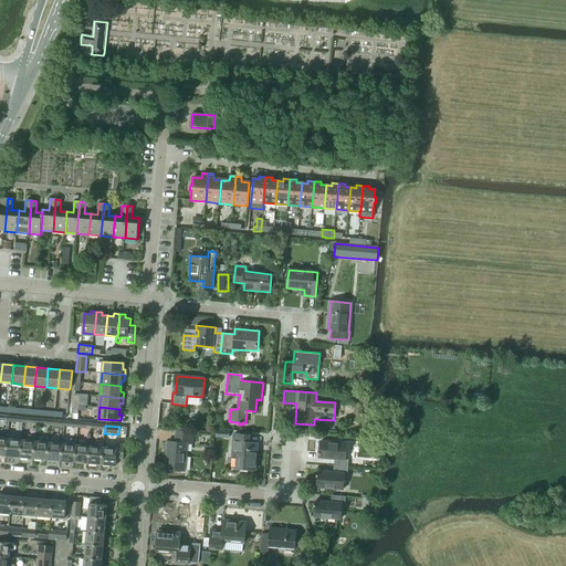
[(192,443),(194,431),(177,430),(176,441),(168,441),(166,469),(185,471),(188,443),(192,443)]
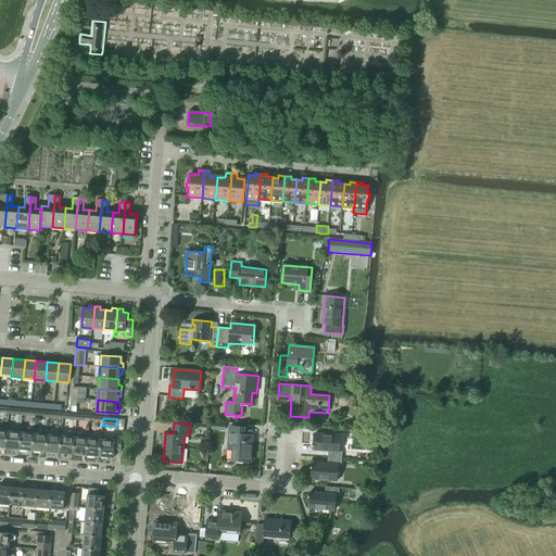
[(226,451),(234,452),(232,460),(251,462),(253,436),(244,434),(245,427),(230,426),(228,426),(226,451)]
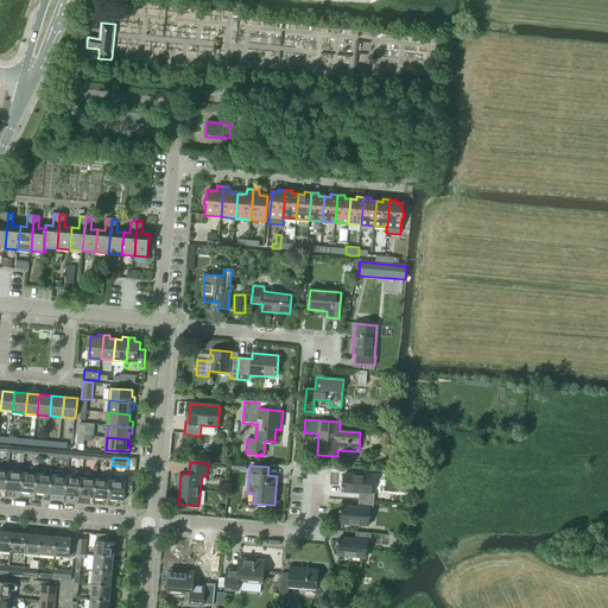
[(23,473),(21,491),(36,493),(38,474),(38,469),(30,468),(30,473),(23,473)]
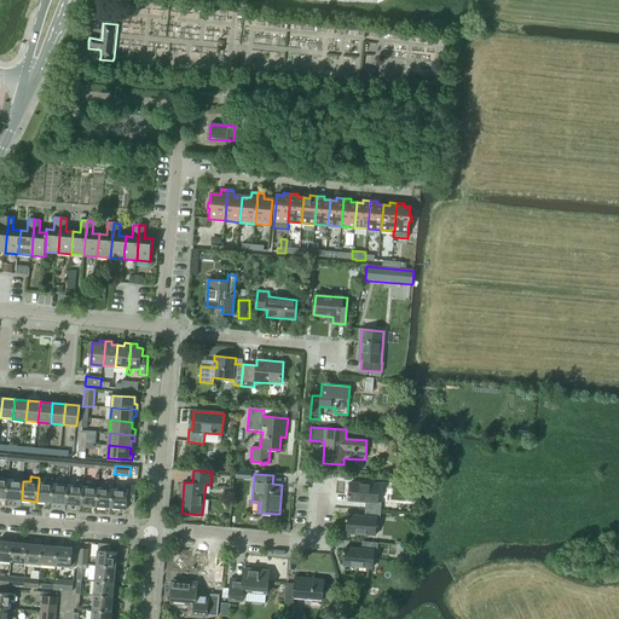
[(22,499),(23,481),(9,480),(6,498),(22,499)]
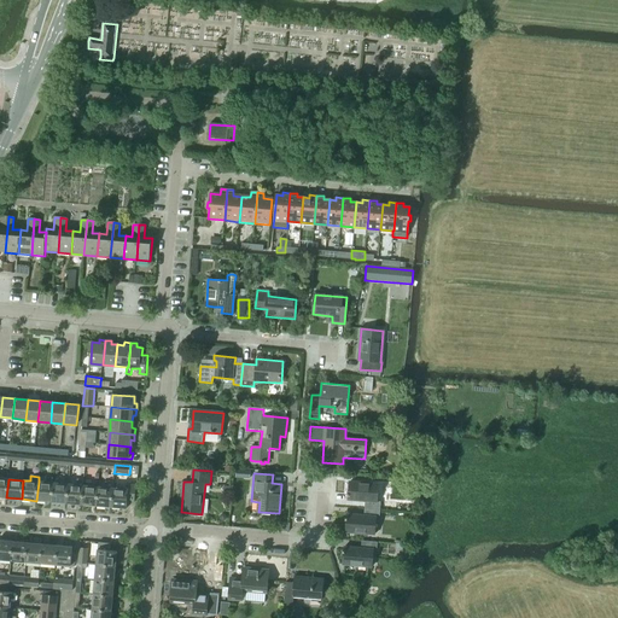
[(83,485),(83,481),(77,479),(76,485),(68,484),(66,503),(81,505),(83,485)]
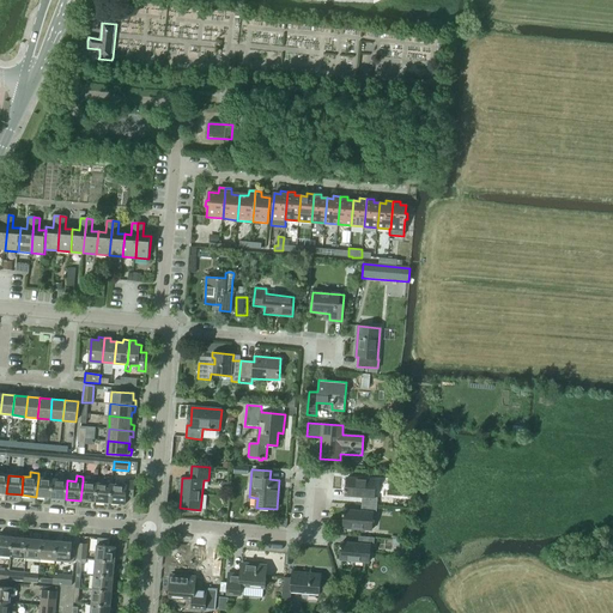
[(52,498),(53,479),(38,478),(36,497),(52,498)]
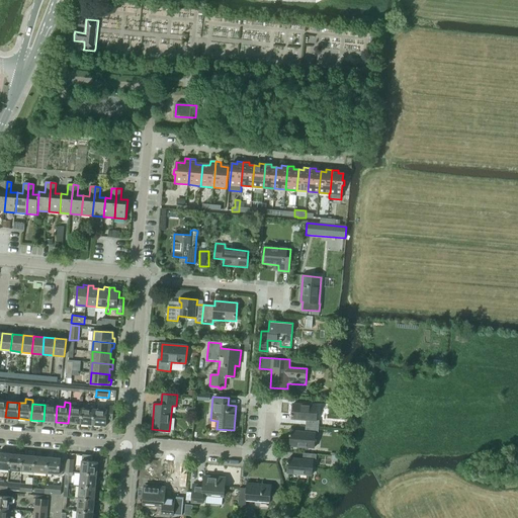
[(93,425),(95,409),(95,405),(89,404),(89,409),(82,408),(81,424),(93,425)]
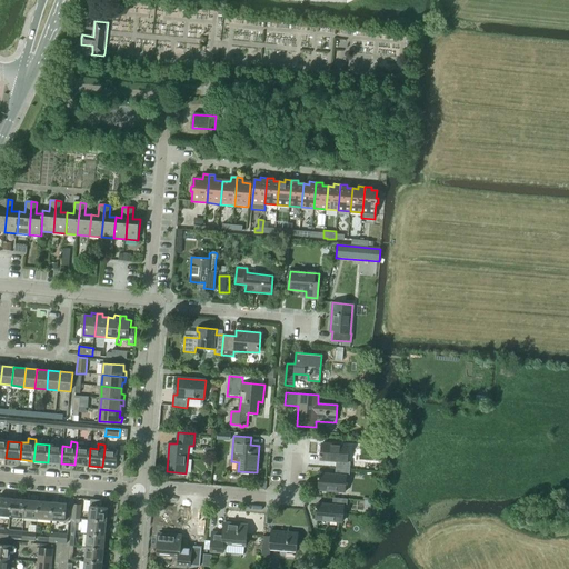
[(337,461),(337,468),(349,469),(350,461),(348,461),(349,446),(322,443),(321,460),(337,461)]
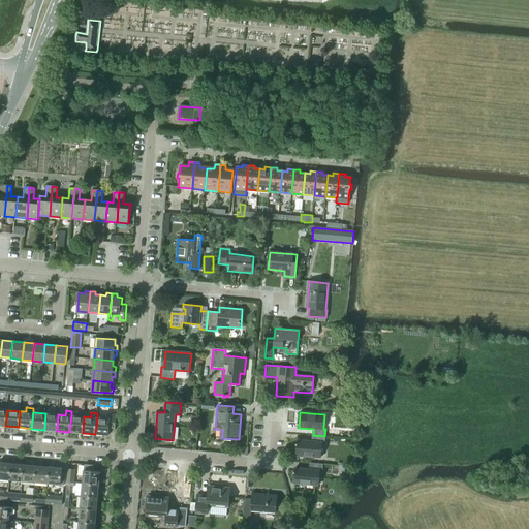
[(57,431),(58,414),(45,413),(44,430),(57,431)]
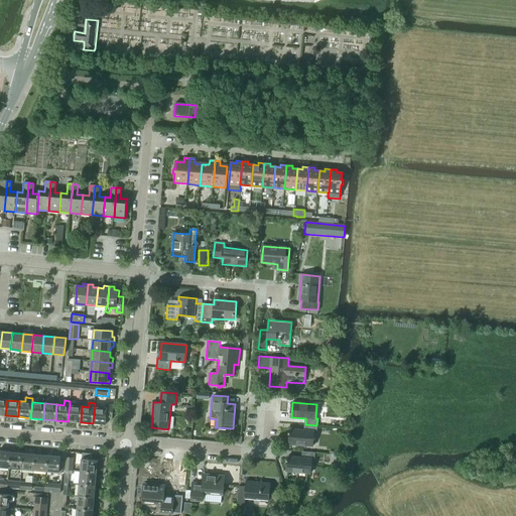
[(113,419),(114,405),(105,404),(105,408),(95,407),(93,423),(106,424),(107,418),(113,419)]
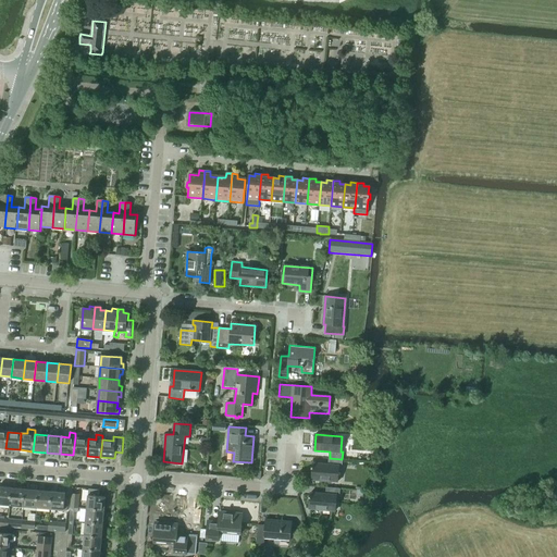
[(87,456),(88,438),(75,437),(73,455),(87,456)]
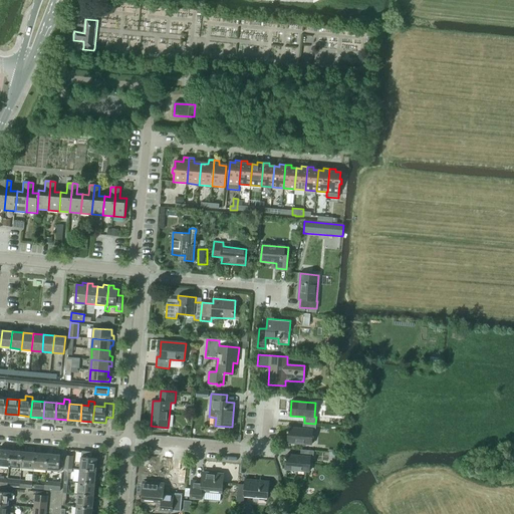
[(315,430),(315,424),(304,423),(303,429),(289,428),(288,443),(311,445),(313,430),(315,430)]
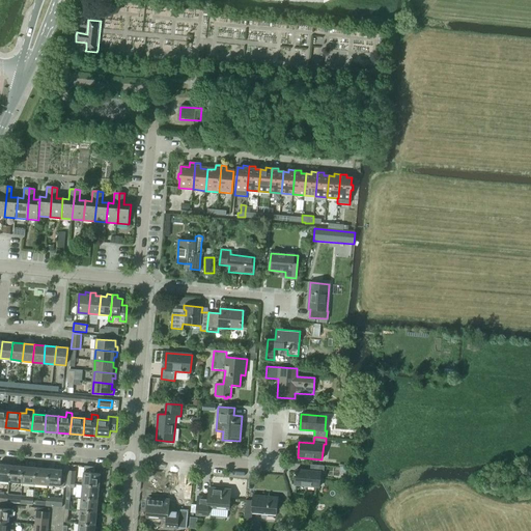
[(0,464),(0,480),(9,481),(10,466),(0,464)]
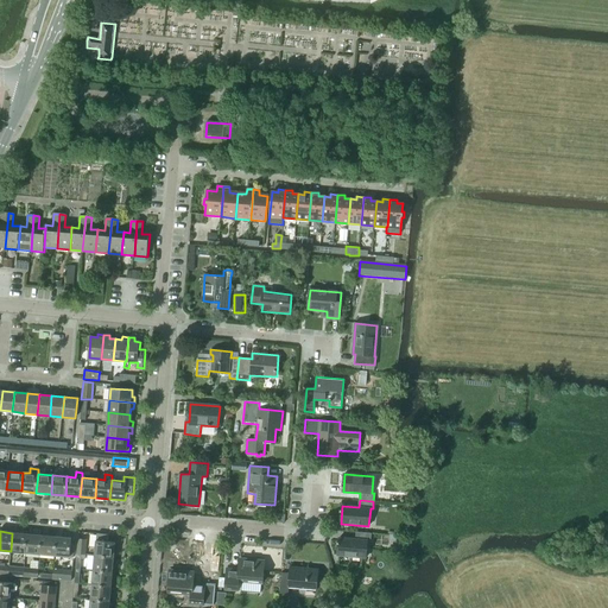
[(371,542),(372,533),(356,532),(356,539),(340,538),(339,556),(366,558),(368,540),(371,542)]
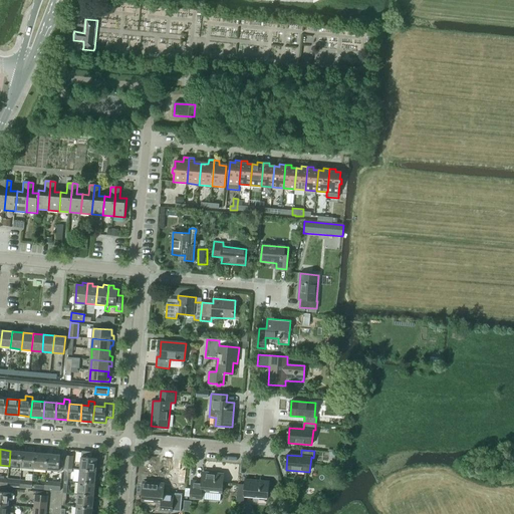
[(10,451),(9,466),(14,466),(21,467),(23,452),(10,451)]
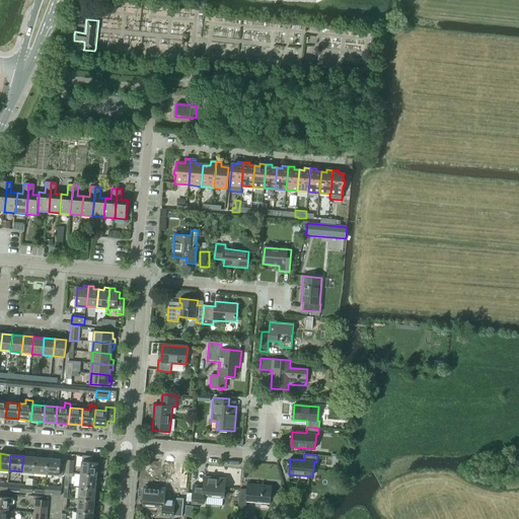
[(97,475),(98,463),(92,462),(92,456),(83,455),(81,474),(97,475)]
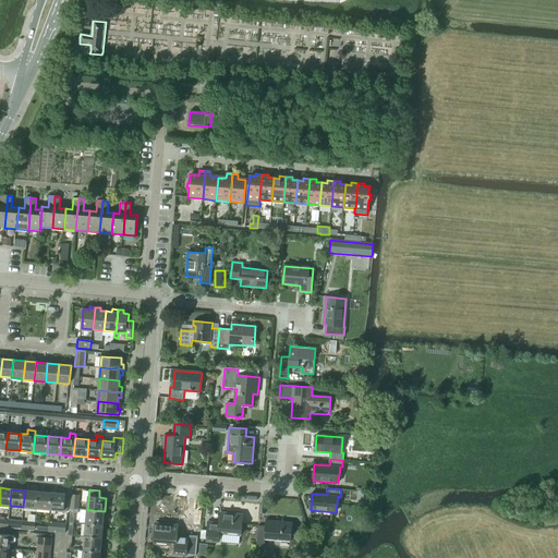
[(25,490),(23,507),(37,508),(38,492),(25,490)]
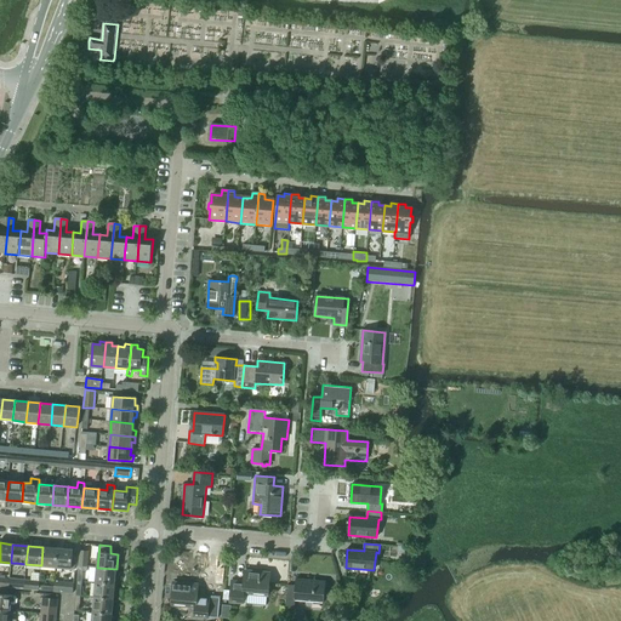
[(43,547),(41,565),(56,568),(58,548),(43,547)]
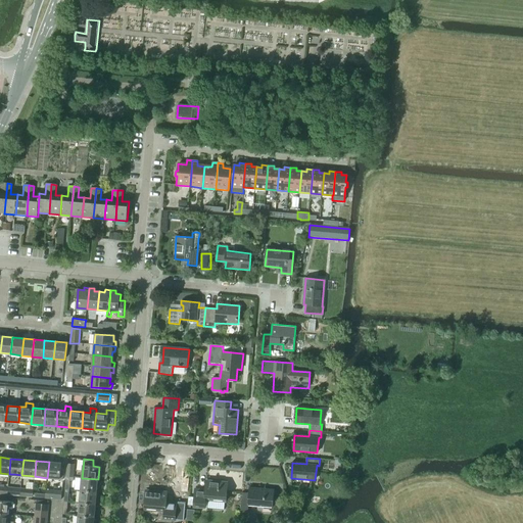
[(49,462),(47,478),(48,478),(48,481),(51,481),(52,478),(60,479),(61,463),(49,462)]
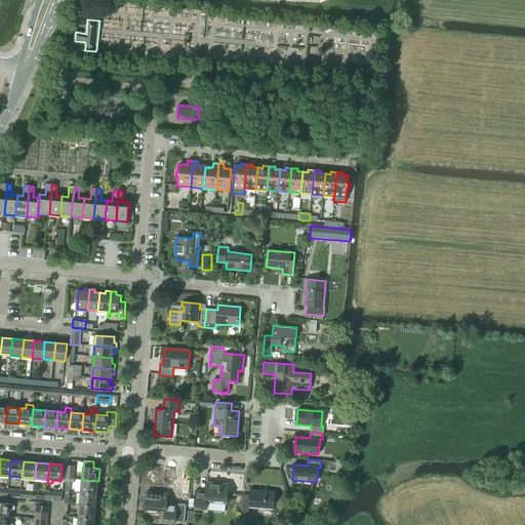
[(97,493),(98,481),(82,480),(81,492),(97,493)]
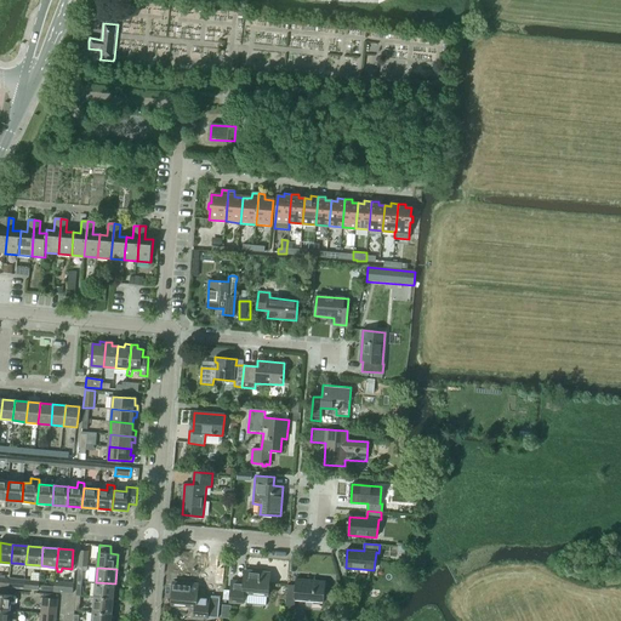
[(232,581),(231,603),(244,604),(244,593),(248,594),(246,604),(266,605),(267,596),(268,596),(271,573),(245,570),(245,582),(232,581)]
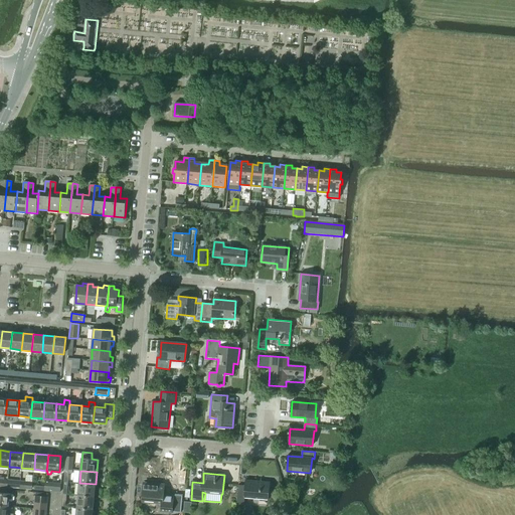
[(269,500),(270,482),(245,480),(245,485),(238,485),(237,504),(244,504),(244,498),(269,500)]
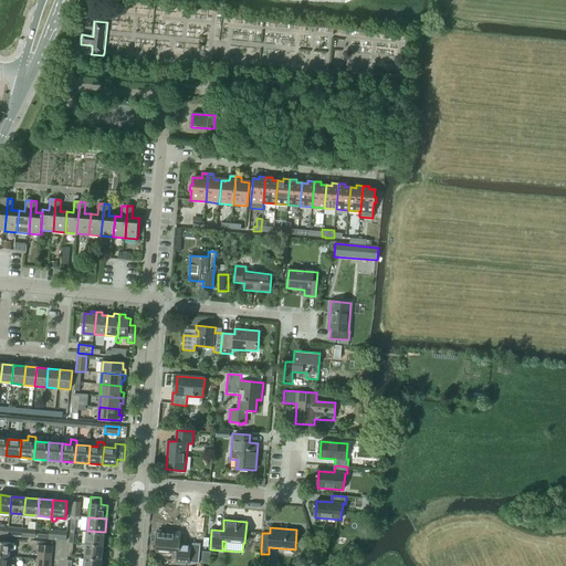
[(9,531),(8,536),(21,537),(22,532),(22,528),(9,528),(9,531)]
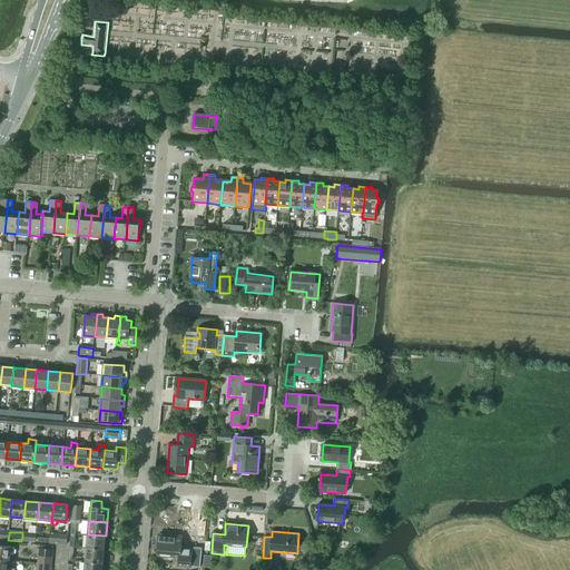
[(22,536),(21,541),(26,541),(36,542),(36,538),(36,534),(22,532),(22,536)]
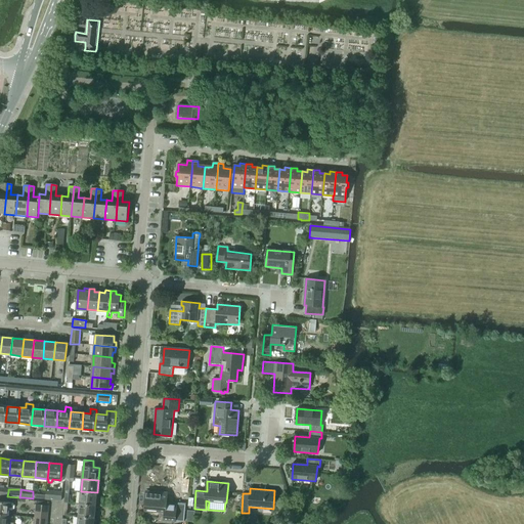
[(45,495),(45,499),(48,499),(61,500),(61,496),(61,492),(46,491),(45,495)]
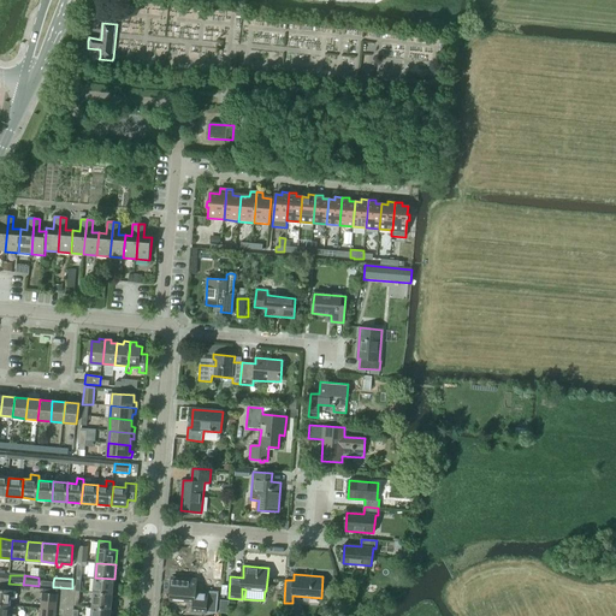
[(113,594),(114,579),(95,578),(94,592),(113,594)]
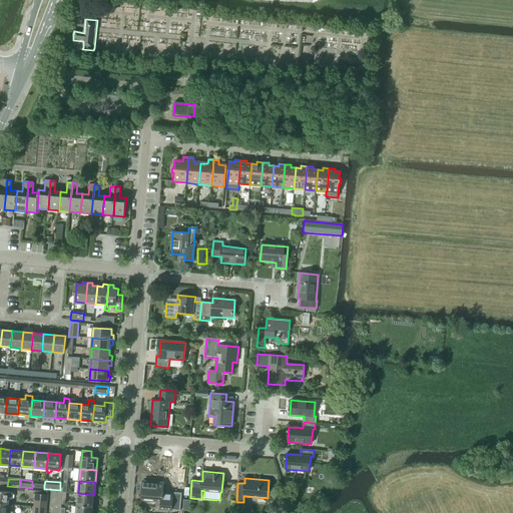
[(143,481),(142,500),(161,501),(161,509),(179,511),(181,494),(163,492),(164,483),(143,481)]
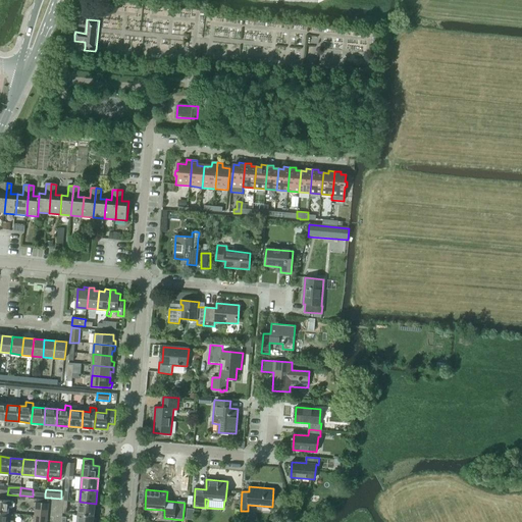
[(0,499),(0,512),(9,513),(9,509),(12,509),(15,507),(15,504),(13,502),(10,502),(10,500),(0,499)]
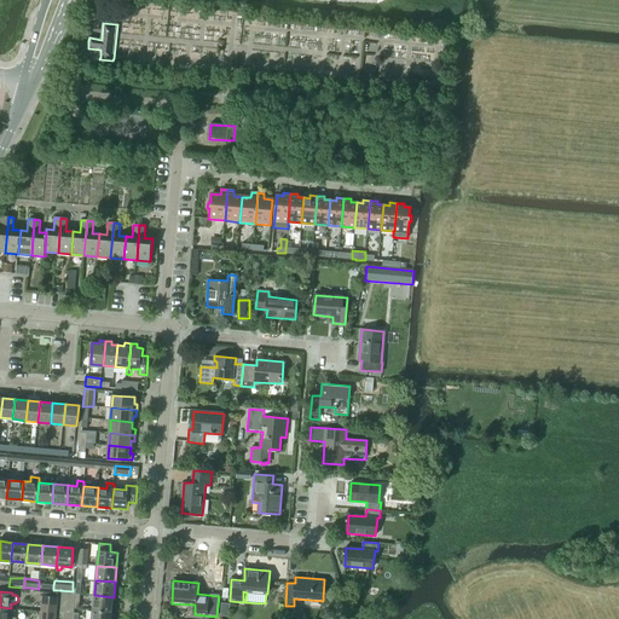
[(345,594),(350,608),(356,606),(351,591),(345,594)]
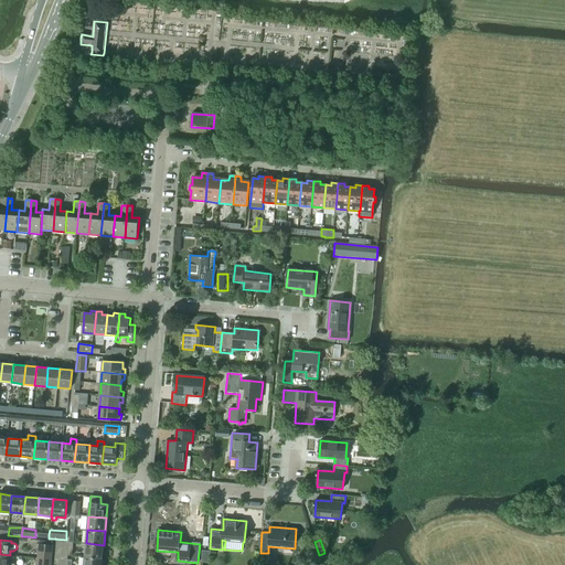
[(52,545),(52,542),(40,541),(40,544),(39,544),(39,552),(52,553),(53,545),(52,545)]
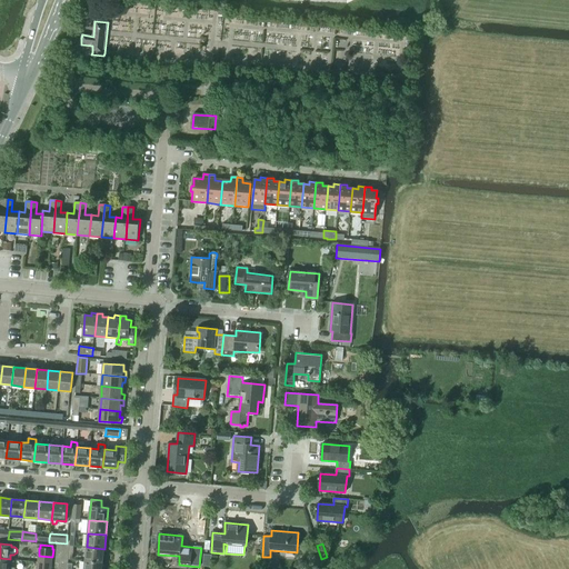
[(102,562),(105,549),(87,547),(86,561),(102,562)]
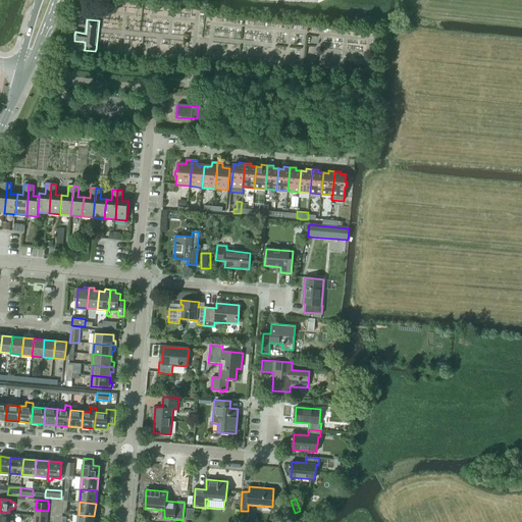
[(13,521),(14,521),(8,521),(9,513),(0,512),(0,521),(13,521)]
